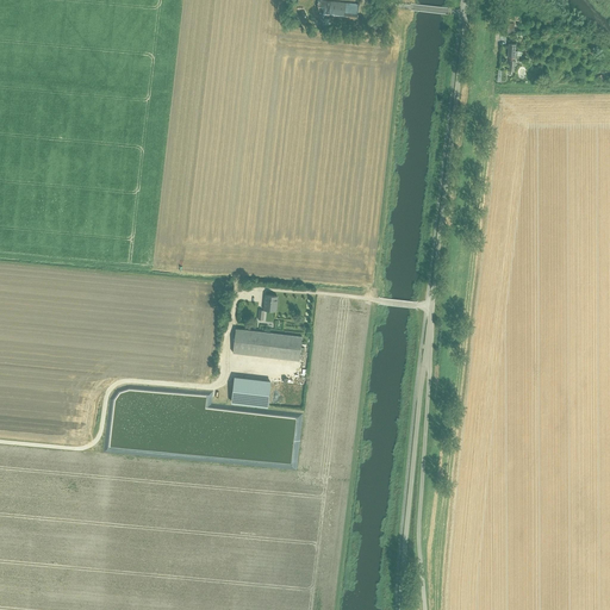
[(356,26),(359,5),(318,0),(316,22),(356,26)]
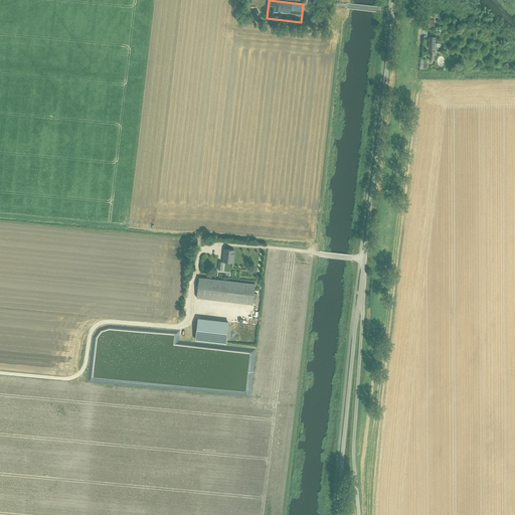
[(430,37),(428,48),(430,48),(428,60),(434,60),(435,51),(434,51),(434,48),(435,48),(435,47),(437,47),(440,47),(441,44),(438,43),(436,43),(435,43),(435,40),(436,37),(430,37)]
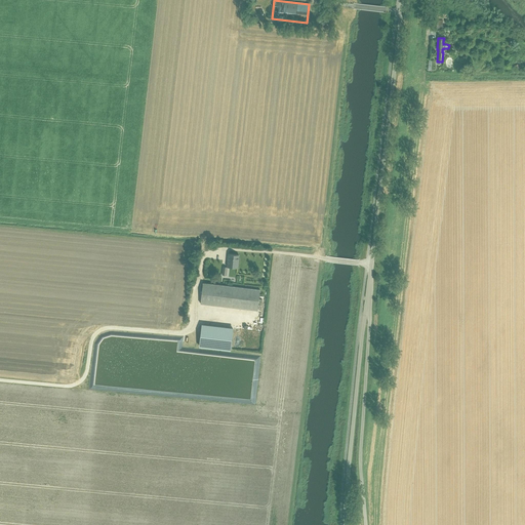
[(229,254),(228,268),(238,269),(239,255),(229,254)]
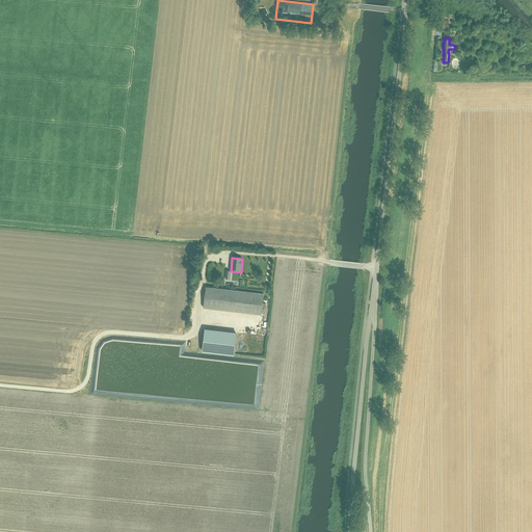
[(265,293),(205,286),(203,307),(262,314),(265,293)]
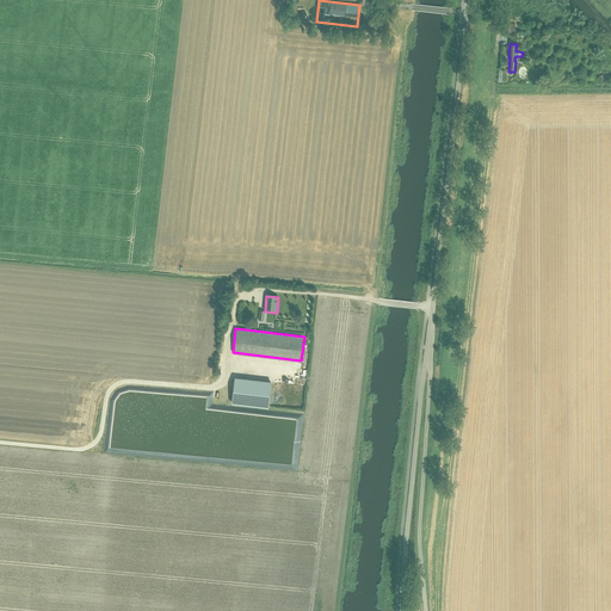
[(233,392),(232,403),(269,407),(271,383),(235,378),(233,392)]
